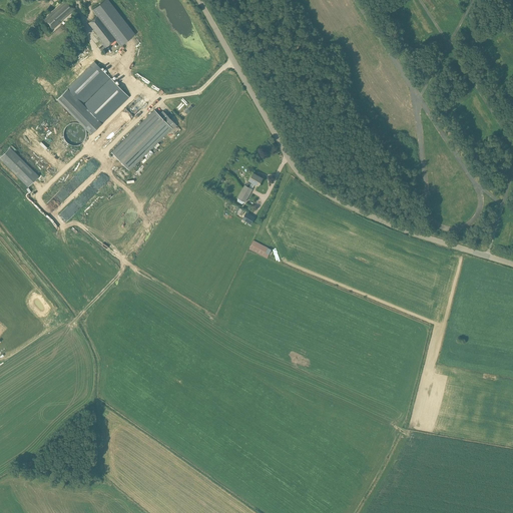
[(75,9),(67,0),(65,0),(44,19),(53,29),(75,9)]
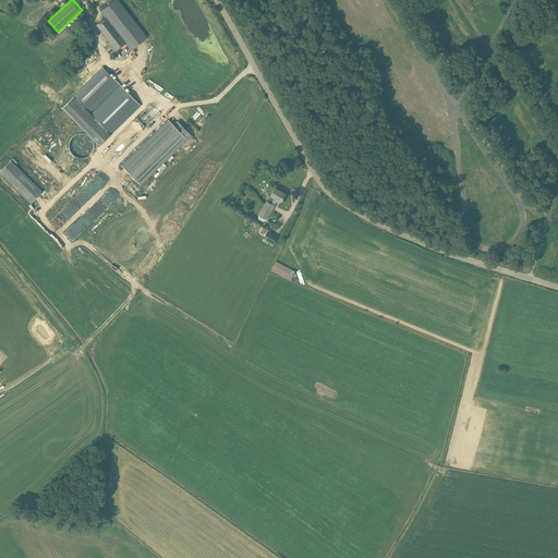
[(106,17),(96,25),(113,47),(111,48),(114,51),(116,50),(117,50),(125,43),(131,49),(146,37),(118,0),(113,0),(100,11),(106,17)]
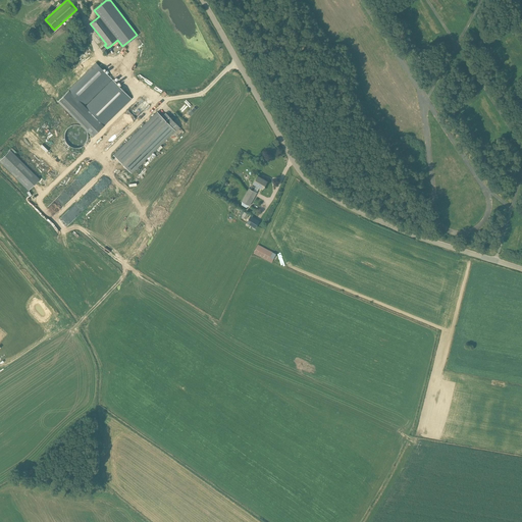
[(68,91),(57,101),(93,137),(104,125),(132,99),(96,62),(68,91)]
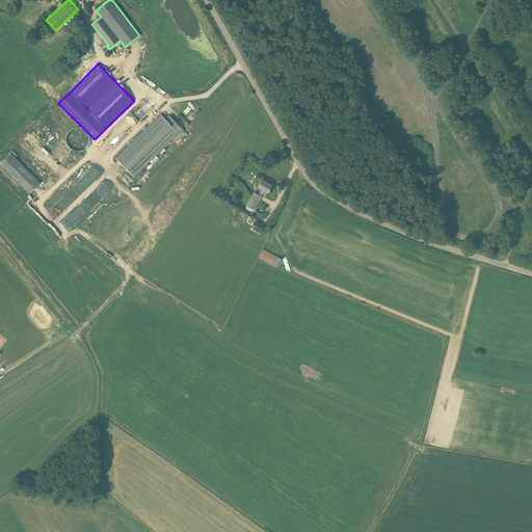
[(179,133),(165,118),(160,114),(115,157),(134,177),(179,133)]
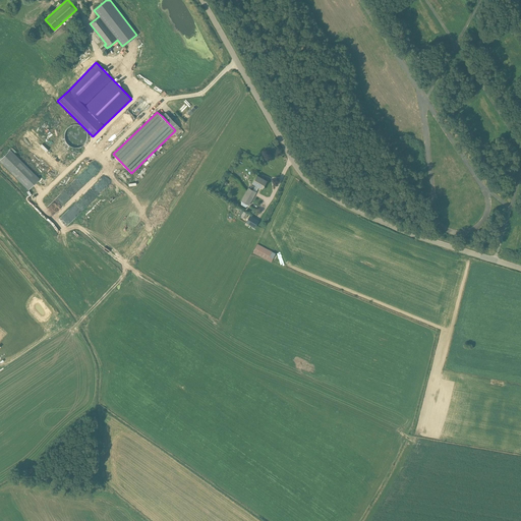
[(165,113),(162,116),(175,130),(176,131),(183,123),(177,116),(173,120),(165,113)]
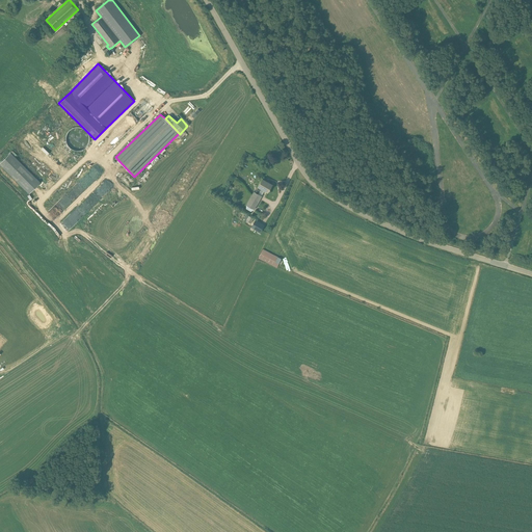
[(65,138),(65,139),(65,140),(65,141),(67,141),(67,142),(67,143),(68,144),(68,145),(69,147),(70,148),(71,149),(72,149),(72,150),(73,150),(74,150),(75,151),(76,151),(77,151),(78,151),(79,151),(80,151),(81,150),(82,150),(83,150),(83,149),(84,149),(85,148),(86,147),(86,145),(87,145),(87,144),(88,143),(88,142),(88,141),(89,140),(89,139),(89,138),(88,137),(88,136),(88,135),(87,134),(87,133),(86,132),(85,131),(85,130),(84,130),(83,129),(82,129),(81,128),(80,128),(79,128),(78,128),(77,128),(76,128),(75,128),(74,128),(73,129),(72,129),(71,130),(70,131),(69,131),(69,132),(68,133),(68,134),(67,134),(67,135),(67,136),(65,137),(65,138)]
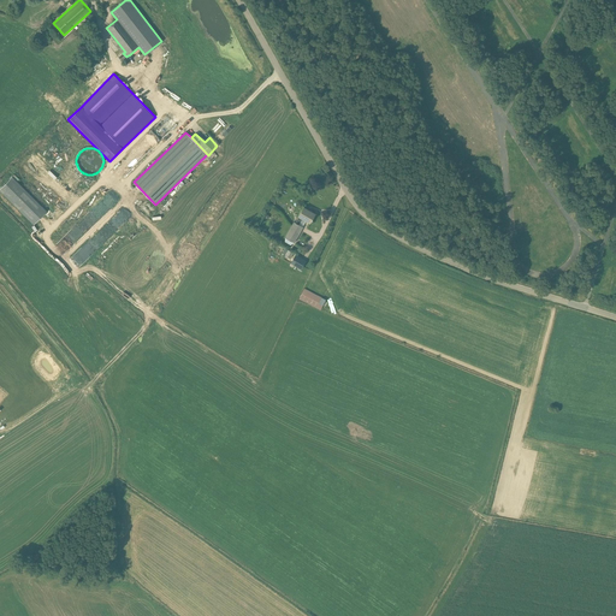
[(36,153),(18,171),(55,211),(75,193),(36,153)]
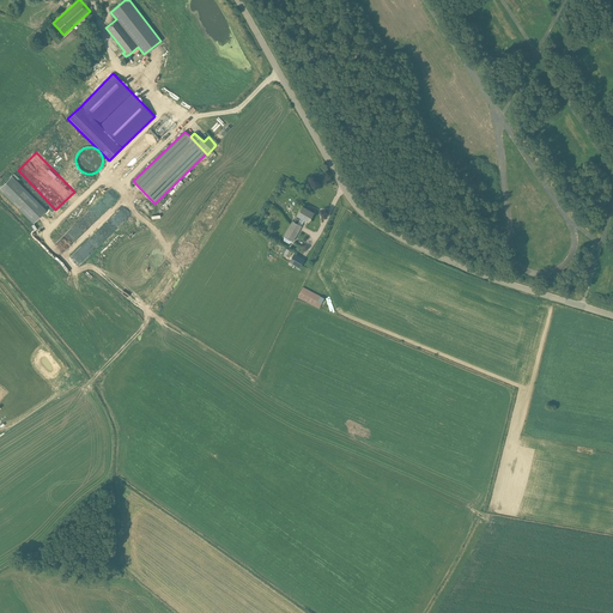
[(0,188),(34,223),(47,210),(13,175),(0,187),(0,188)]
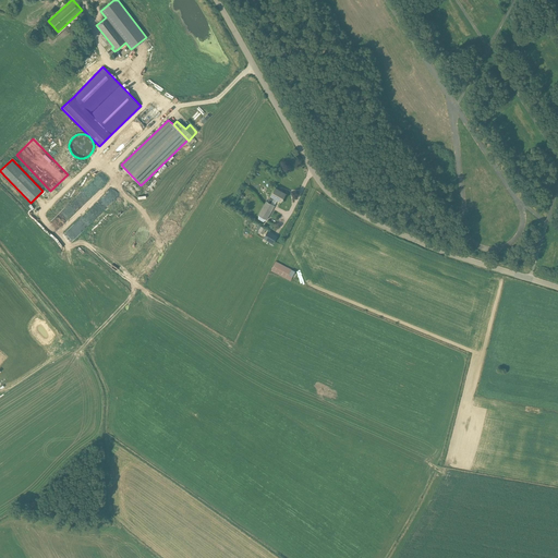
[(77,209),(96,192),(92,187),(92,186),(89,184),(71,202),(77,209)]
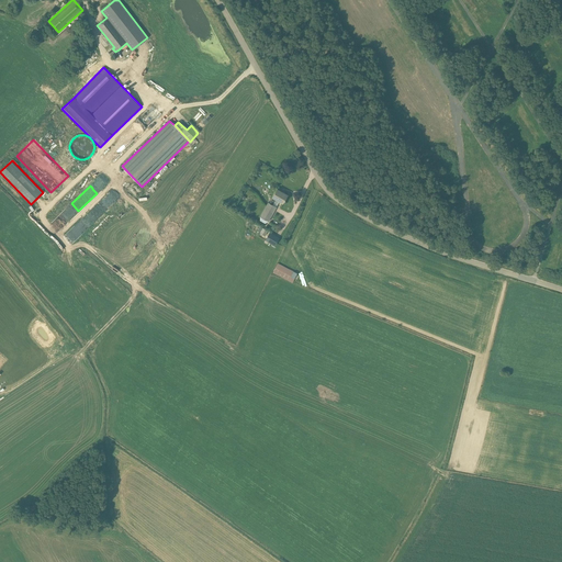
[(287,195),(277,190),(269,204),(268,203),(258,218),(266,223),(266,221),(268,222),(276,208),(272,206),(276,200),(282,204),(287,195)]
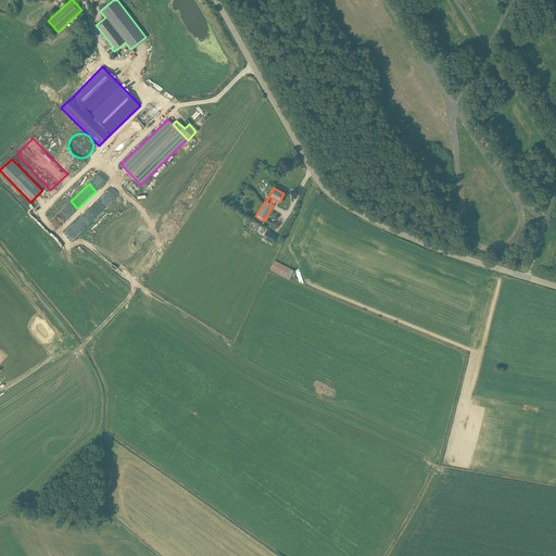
[(64,207),(51,219),(57,226),(66,217),(64,215),(67,211),(64,207)]
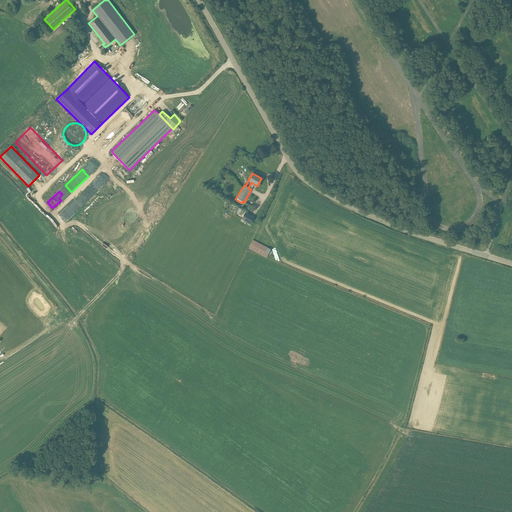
[(244,210),(237,206),(235,211),(242,215),(244,210)]
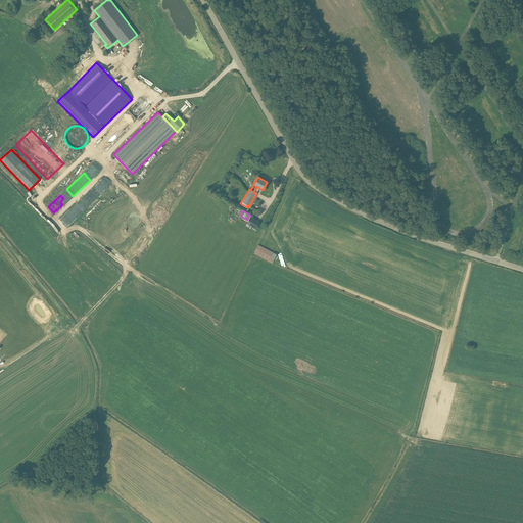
[(251,217),(247,224),(255,229),(260,222),(251,217)]
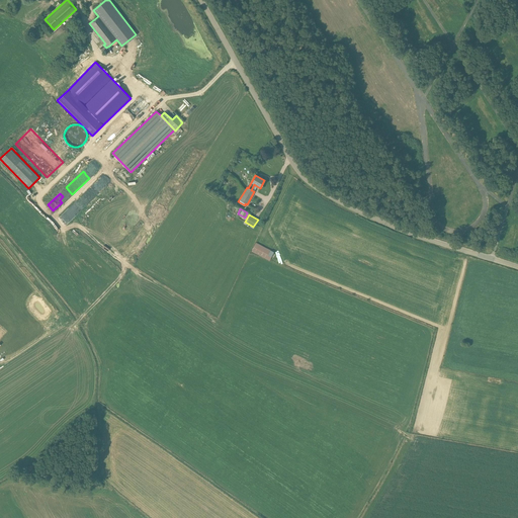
[(270,250),(266,248),(261,256),(266,259),(270,250)]
